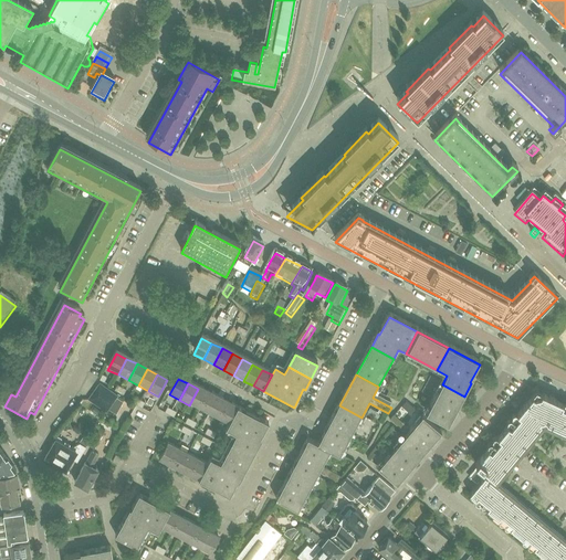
[(448,428),(464,397),(442,384),(426,415),(448,428)]
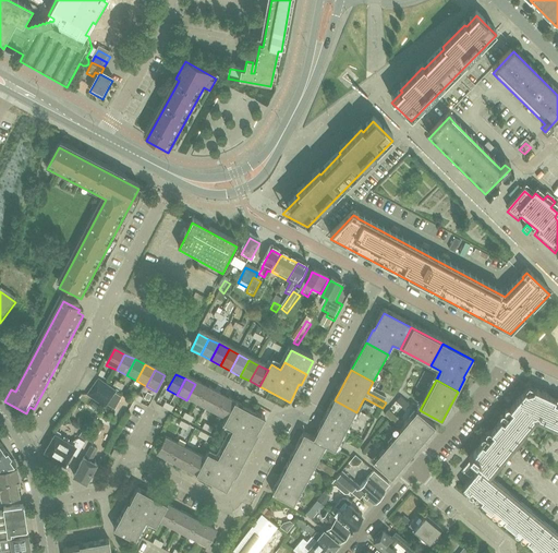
[(94,391),(110,403),(116,396),(98,384),(94,391)]
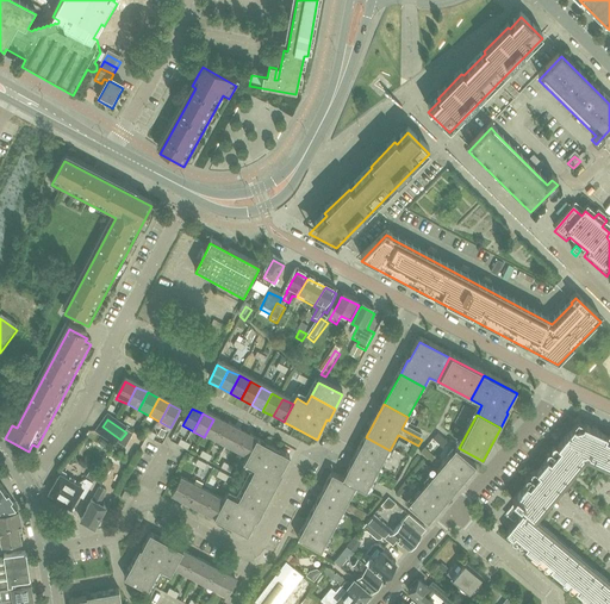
[(215,443),(224,425),(213,419),(204,437),(215,443)]
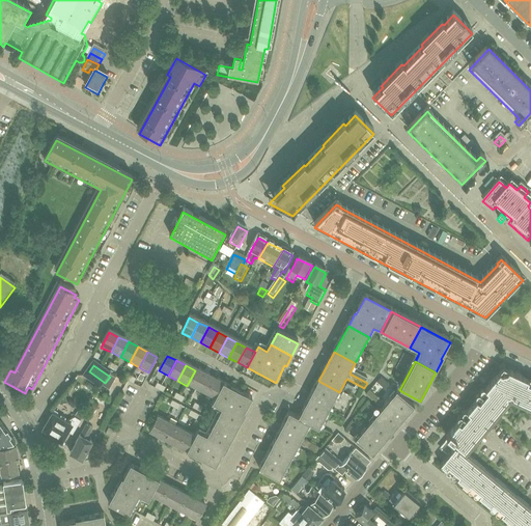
[(196,391),(204,376),(195,370),(187,386),(196,391)]
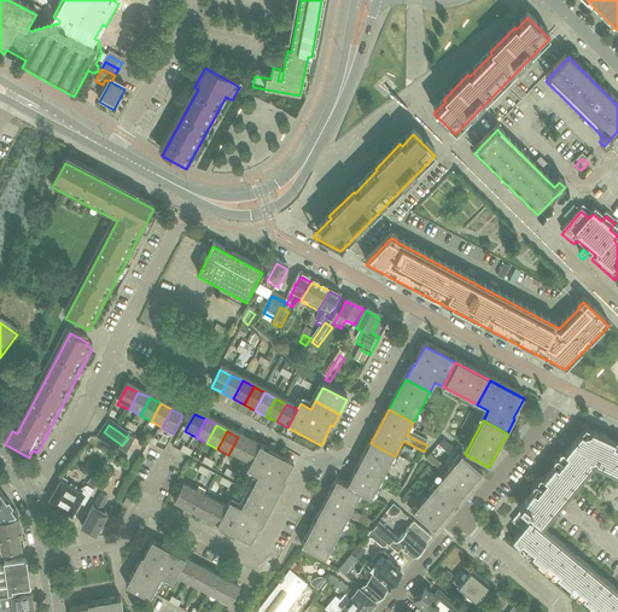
[(122,447),(122,446),(104,432),(98,441),(112,452),(118,444),(122,447)]
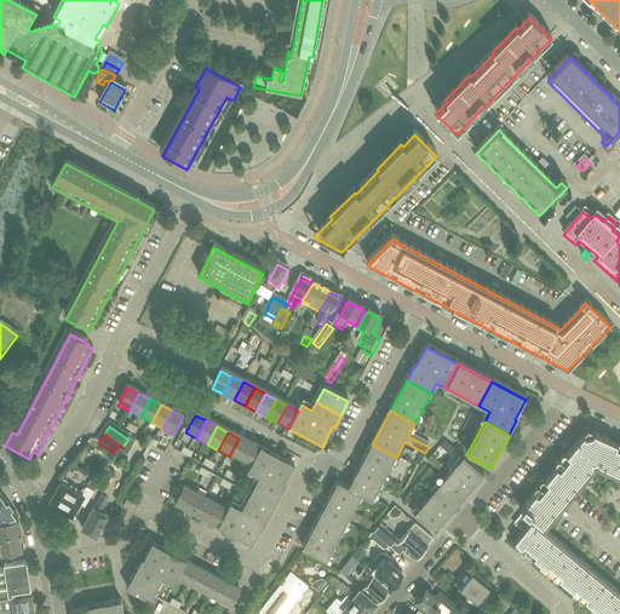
[(619,447),(593,436),(592,439),(586,440),(584,437),(521,512),(526,517),(517,528),(524,534),(514,546),(593,613),(619,613),(619,600),(540,533),(595,466),(619,477),(619,447)]
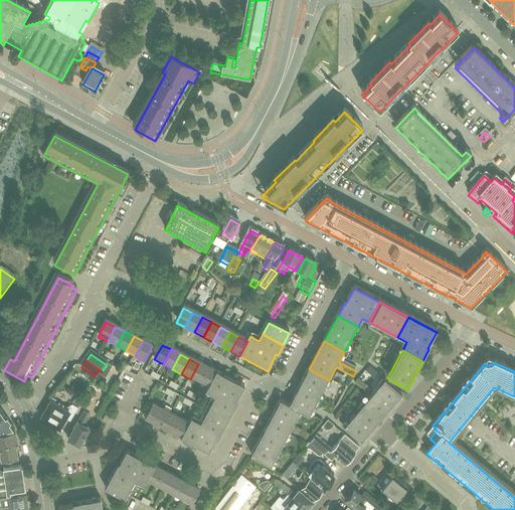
[(199,383),(207,369),(198,364),(190,379),(199,383)]
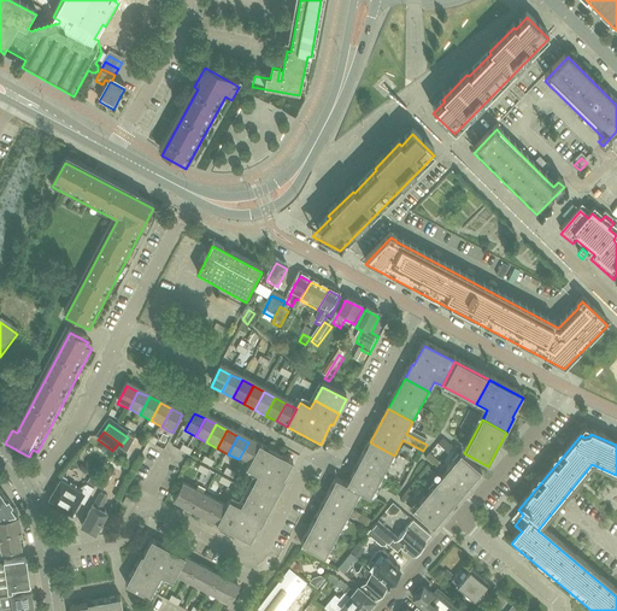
[(124,448),(131,453),(136,445),(128,441),(124,448)]
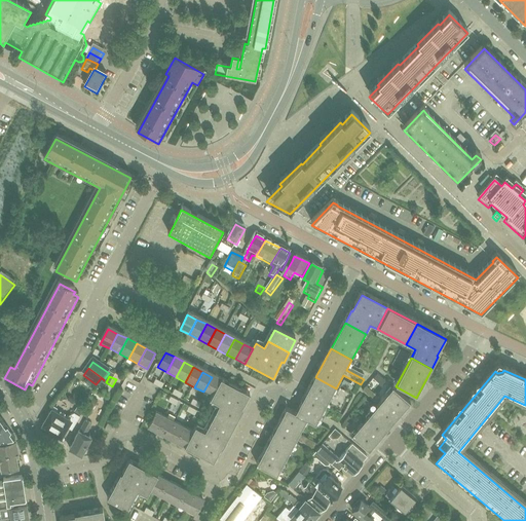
[(213,397),(221,381),(212,377),(203,392),(213,397)]
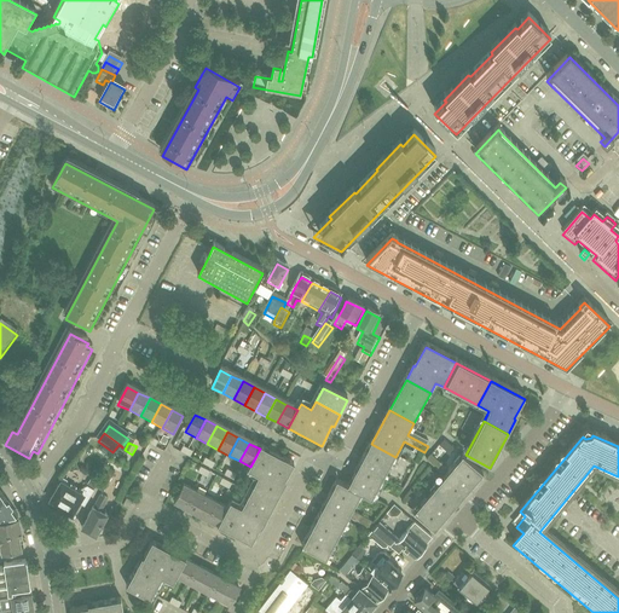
[(371,503),(395,457),(371,444),(347,490),(360,497),(371,503)]
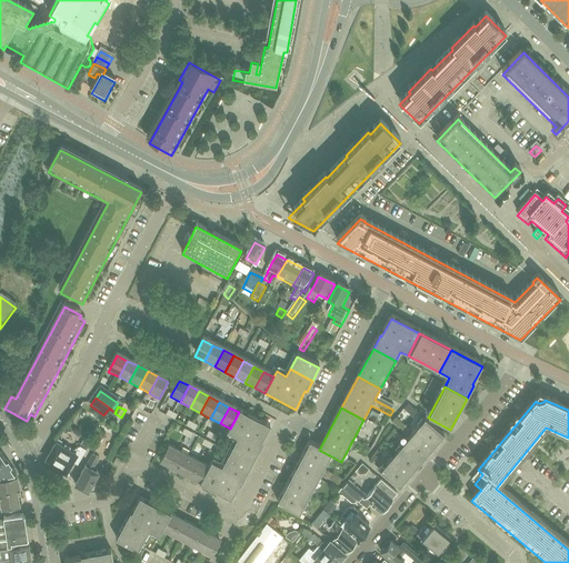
[(227,435),(238,440),(260,452),(262,448),(260,448),(270,429),(239,412),(230,429),(227,435)]
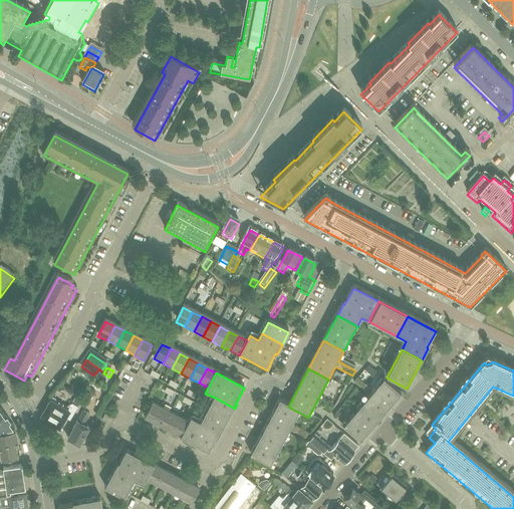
[(82,377),(88,382),(91,378),(84,373),(82,377)]
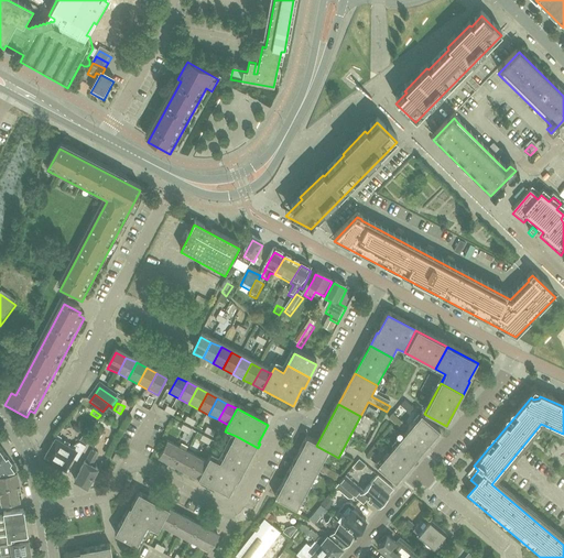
[(399,444),(418,460),(440,434),(421,417),(409,433),(392,418),(389,423),(404,437),(399,444)]
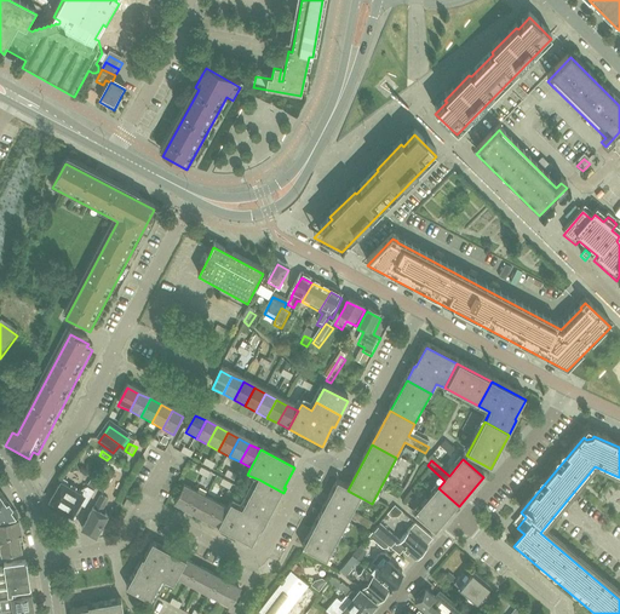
[(113,481),(105,477),(96,493),(103,498),(113,481)]
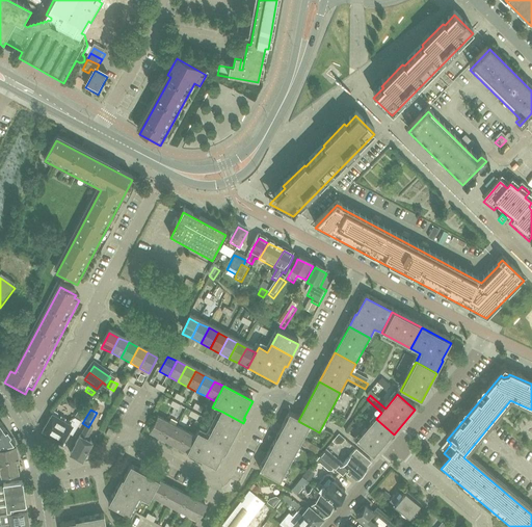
[(229,450),(243,423),(222,412),(208,440),(229,450)]
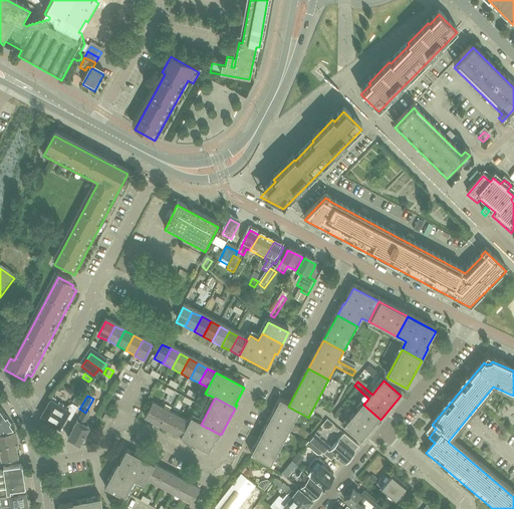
[(49,426),(60,410),(56,407),(56,403),(52,401),(41,419),(44,421),(43,423),(49,426)]
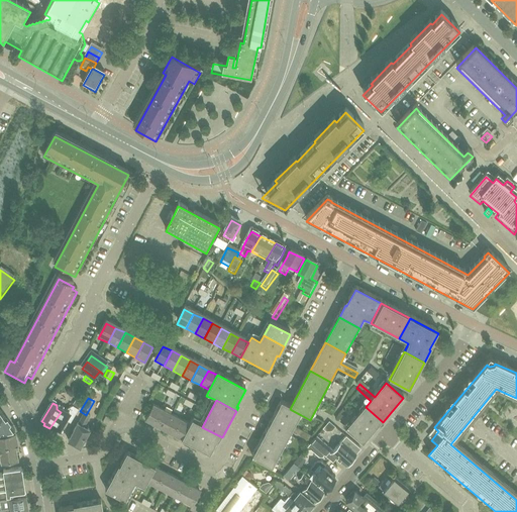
[(301,415),(290,409),(281,404),(267,432),(287,442),(291,435),(308,444),(310,439),(293,430),(301,415)]
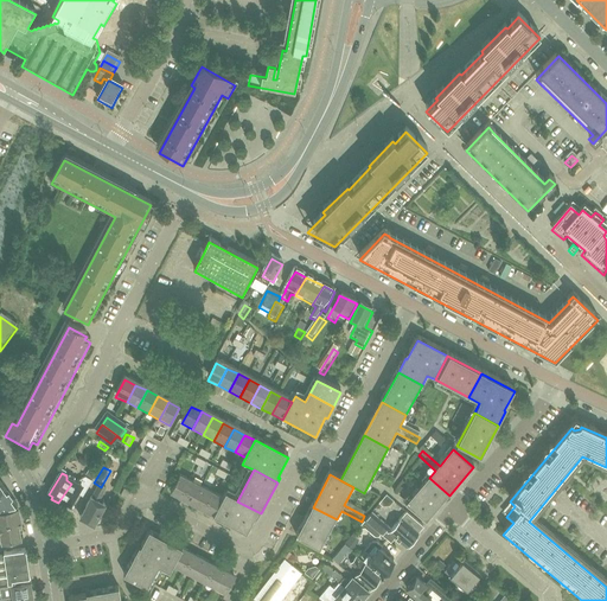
[(426,523),(449,496),(429,478),(406,506),(426,523)]
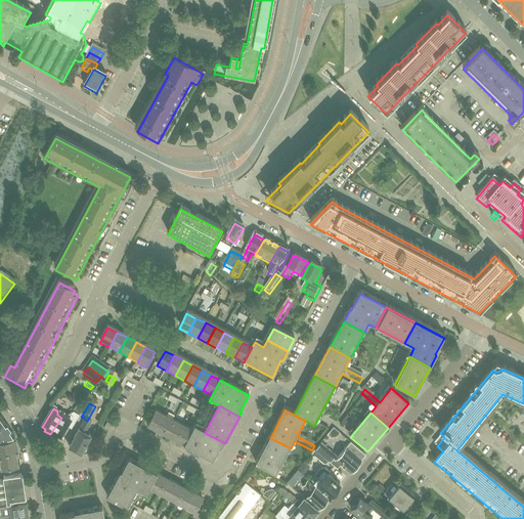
[(157,434),(165,419),(156,414),(147,429),(157,434)]
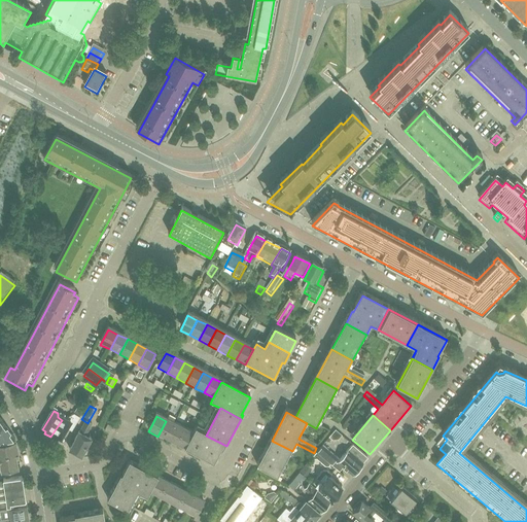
[(62,420),(50,437),(58,441),(59,440),(62,442),(69,429),(73,432),(80,421),(74,418),(66,422),(62,420)]
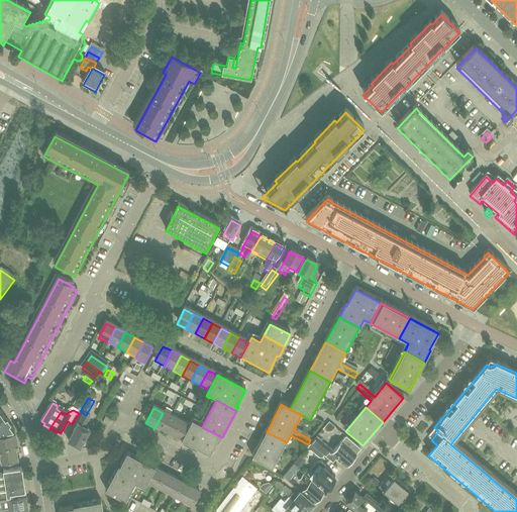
[(164,432),(172,418),(163,413),(154,428),(164,432)]
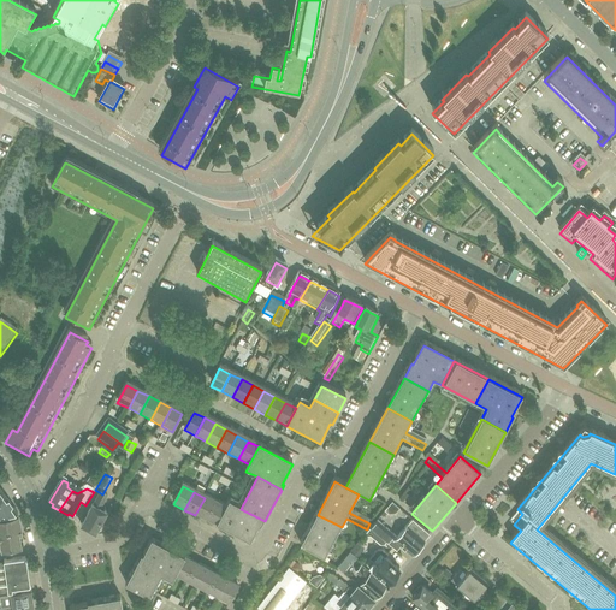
[(93,509),(81,531),(95,539),(106,517),(100,514),(107,502),(100,497),(93,510),(93,509)]
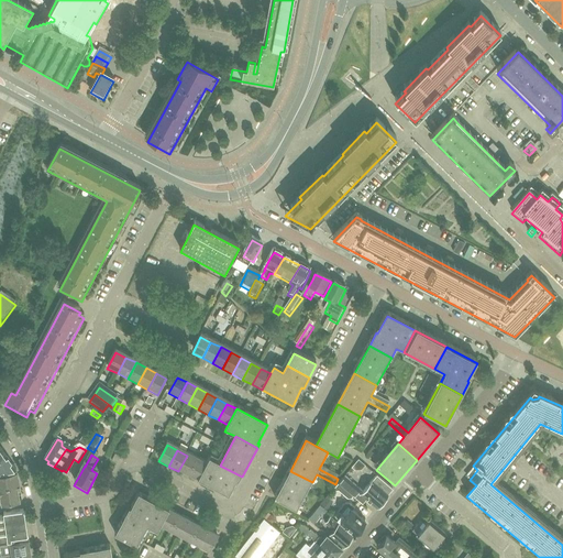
[(188,477),(197,460),(187,456),(178,471),(188,477)]
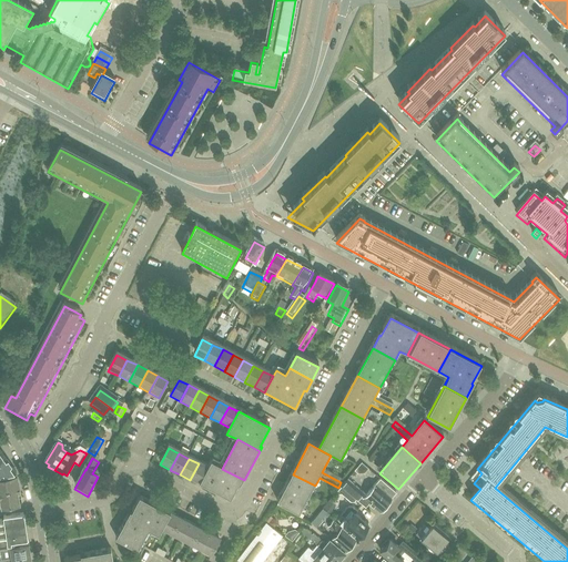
[(7,463),(0,467),(0,481),(16,478),(7,463)]
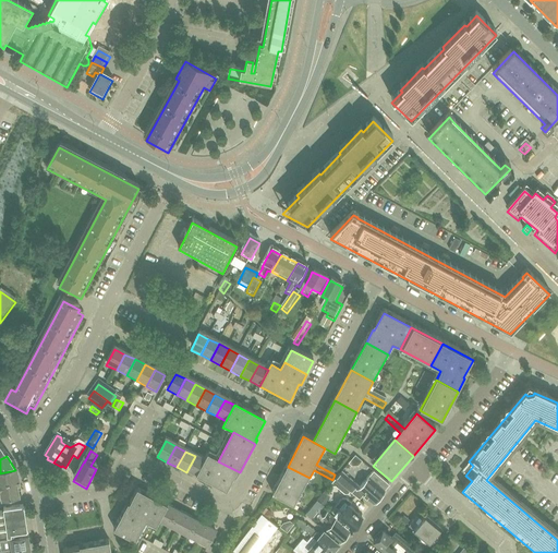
[(196,478),(205,461),(195,456),(186,472),(196,478)]
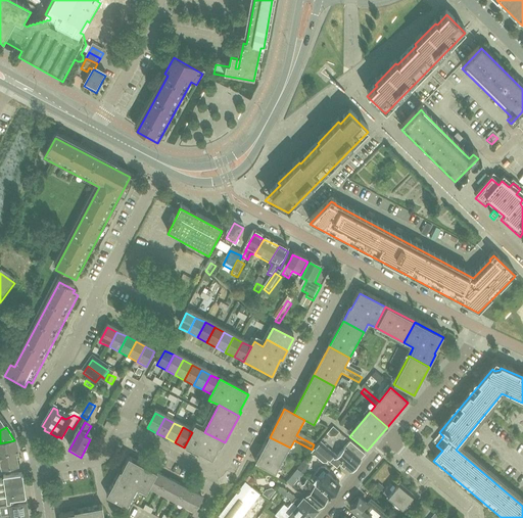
[(225,442),(204,432),(194,427),(192,432),(184,448),(212,463),(221,445),(223,446),(225,442)]
